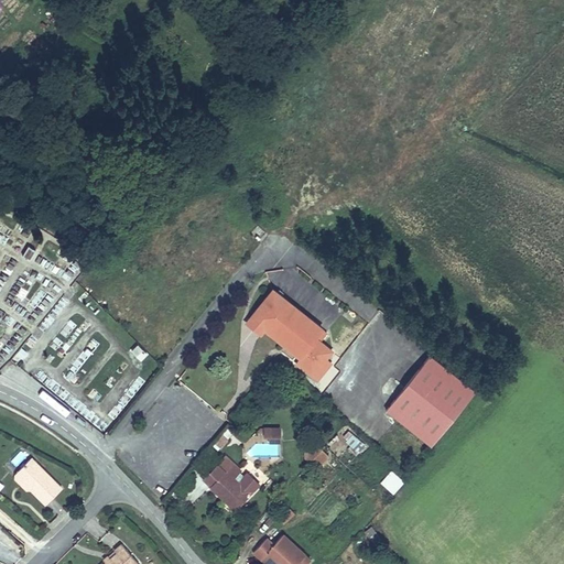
[(259,325),(295,354),(290,360),(307,373),(327,347),(311,334),(317,325),(267,286),(245,315),(259,325)]
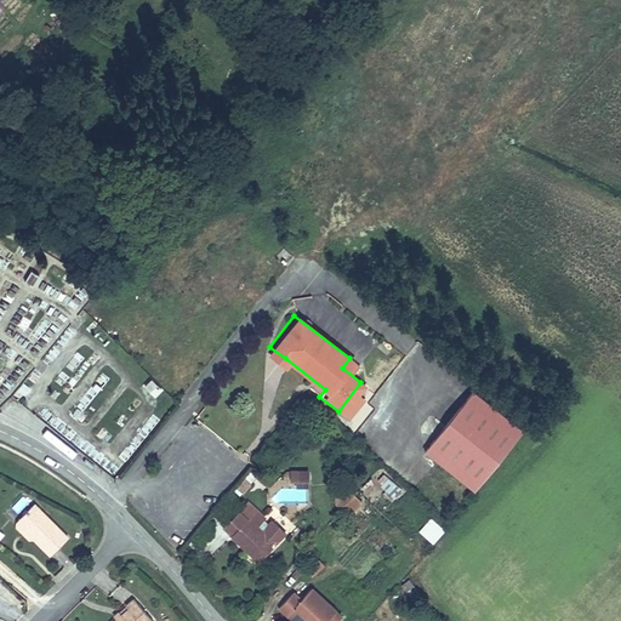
[(285,358),(269,347),(263,353),(279,365),(285,358)]
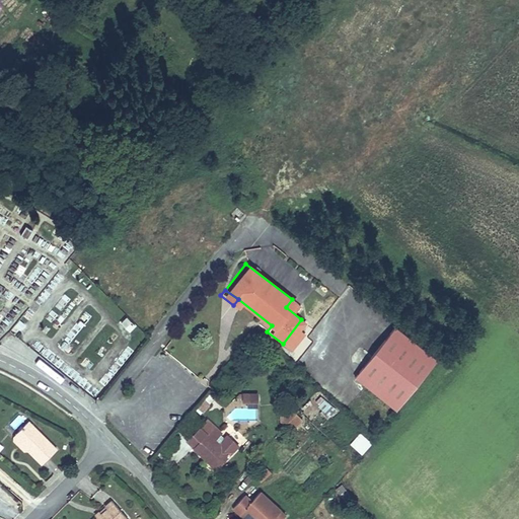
[(125,315),(118,325),(130,334),(137,323),(125,315)]
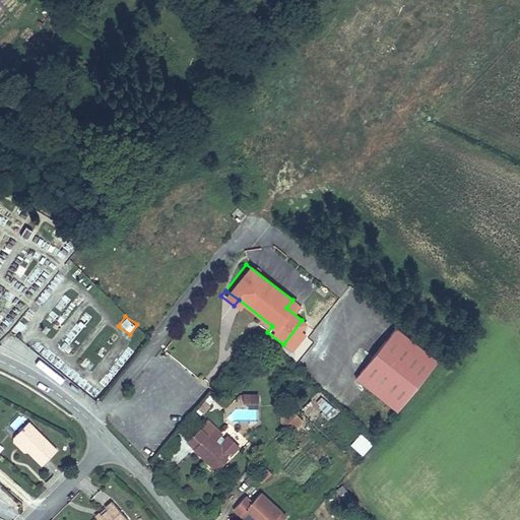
[(393,329),(350,380),(391,413),(433,362),(393,329)]
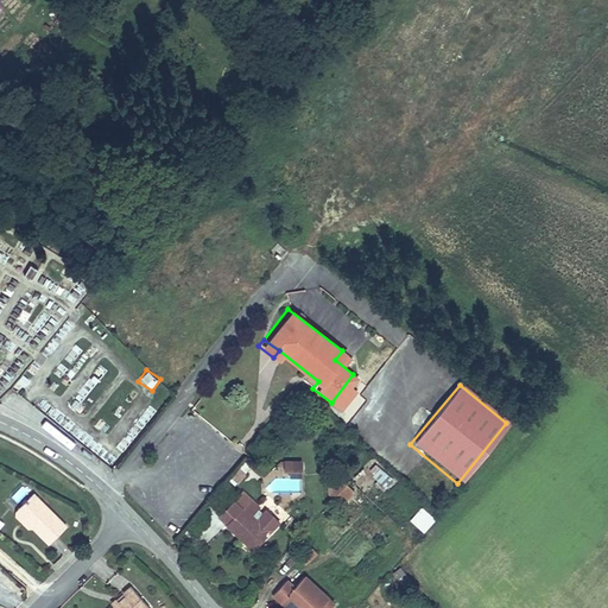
[(303,460),(285,458),(285,475),(303,476),(303,460)]
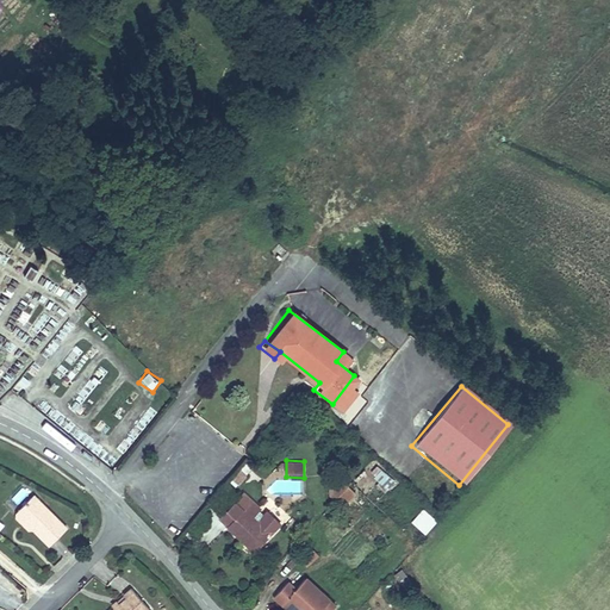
[(388,490),(396,481),(377,466),(369,475),(388,490)]
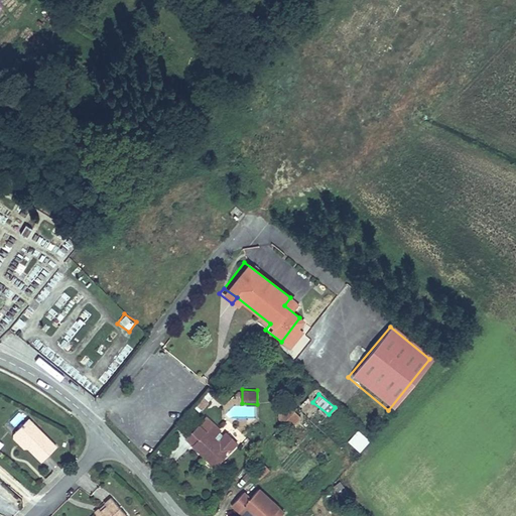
[(288,430),(298,417),(289,411),(279,423),(288,430)]
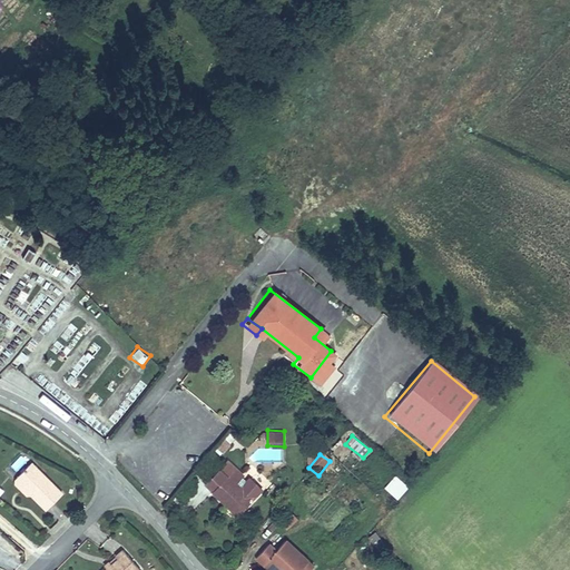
[(65,492),(32,461),(15,479),(31,494),(47,510),(65,492)]
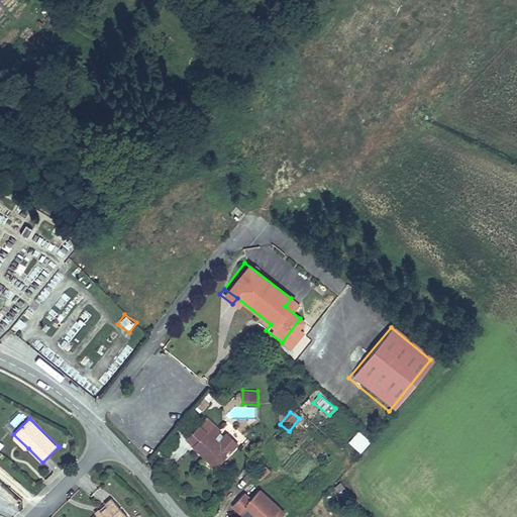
[(192,448),(191,450),(213,472),(227,456),(212,442),(219,433),(205,420),(185,442),(192,448)]
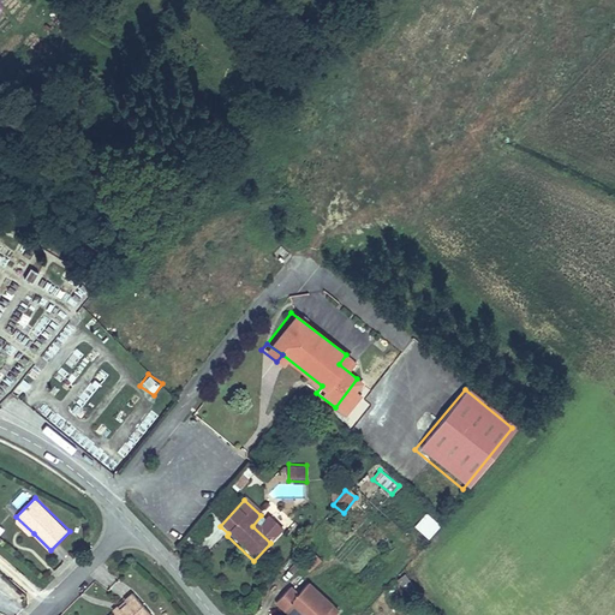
[(413,525),(428,538),(440,524),(425,511),(413,525)]
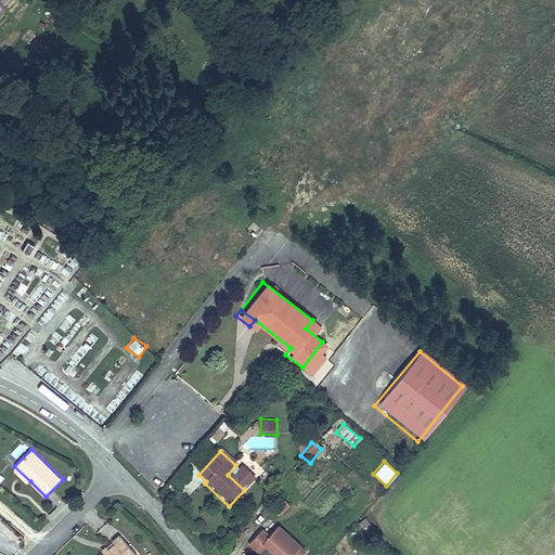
[(30,481),(14,466),(12,469),(27,485),(30,481)]
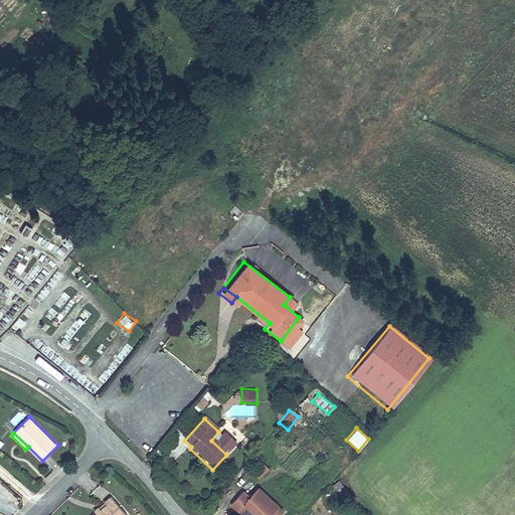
[(310,441),(304,447),(321,464),(327,457),(310,441)]
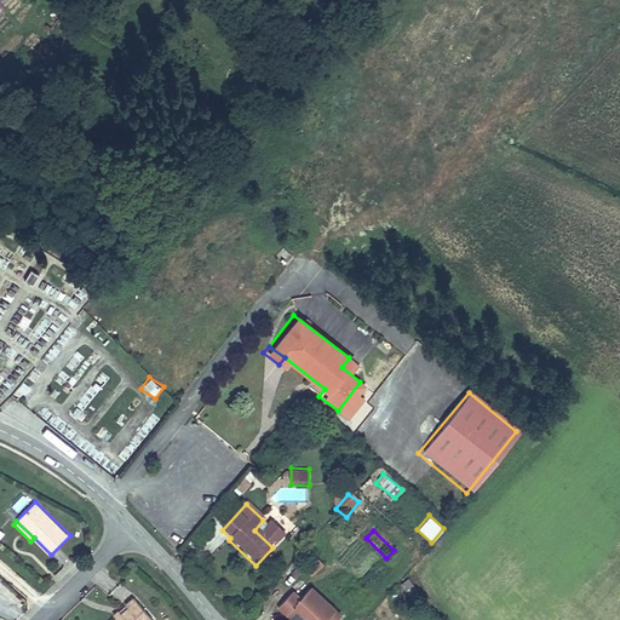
[(407,584),(400,590),(414,609),(422,604),(407,584)]
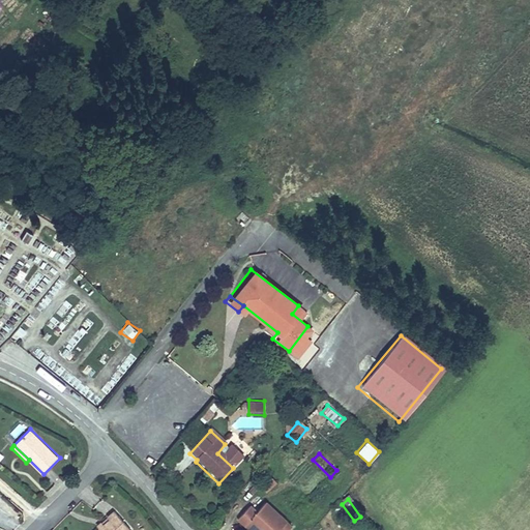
[(280,529),(282,528),(264,508),(255,517),(247,510),(236,523),(242,529),(280,529)]
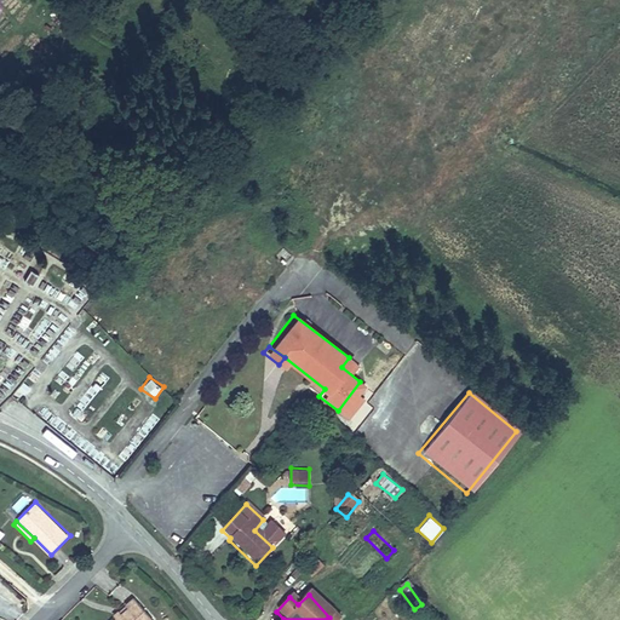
[(154,619),(136,598),(126,607),(130,610),(119,619),(154,619)]
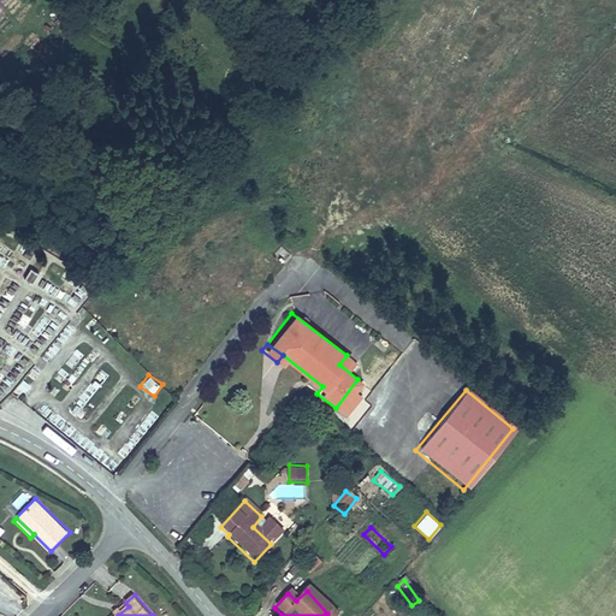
All buildings are outlined.
